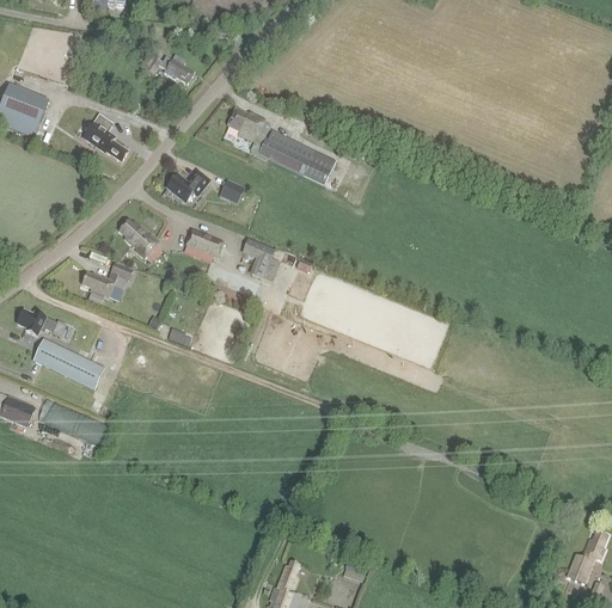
[(124,7),(126,0),(93,0),(92,8),(108,10),(109,6),(124,7)]
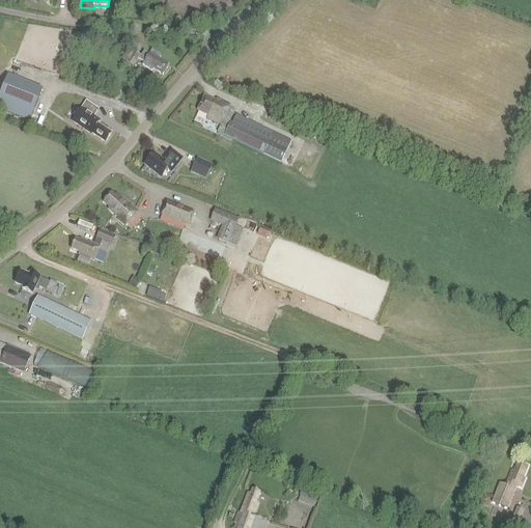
[(128,46),(121,55),(133,63),(137,56),(143,60),(142,62),(151,68),(152,66),(162,73),(168,62),(158,56),(160,54),(160,52),(151,47),(148,51),(144,49),(141,53),(128,46)]
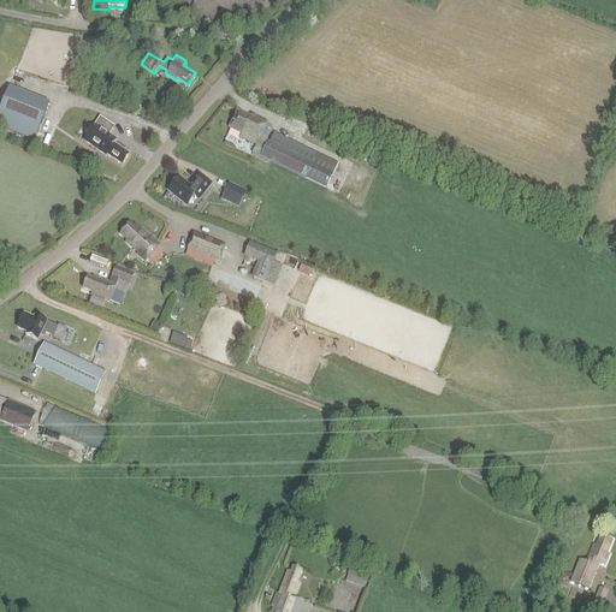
[(0,105),(0,124),(34,138),(49,100),(9,84),(0,105)]
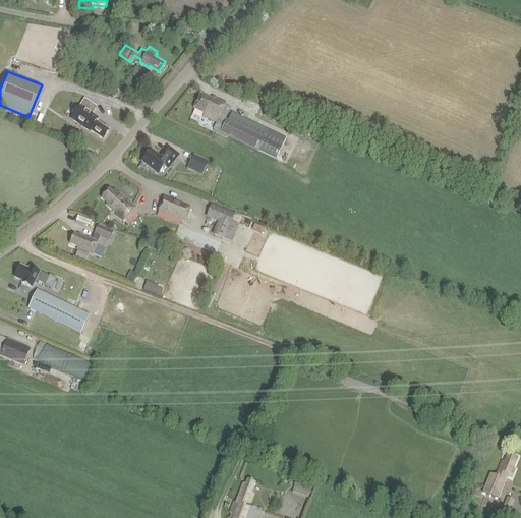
[(212,97),(201,92),(194,106),(205,111),(204,113),(217,120),(214,127),(277,157),(286,136),(229,109),(231,106),(225,103),(225,101),(212,95),(212,97)]
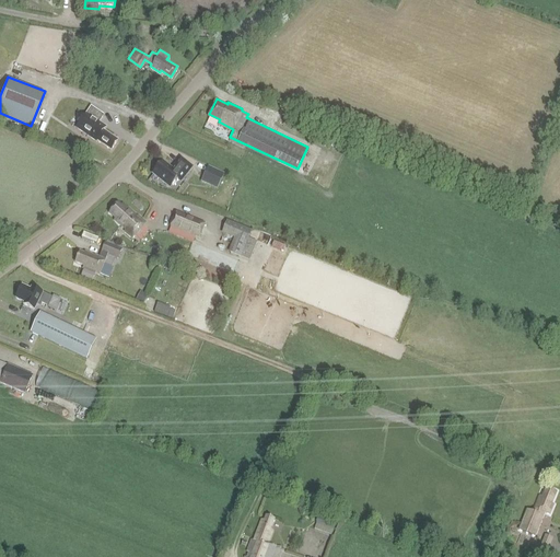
[(102,126),(105,122),(97,117),(102,111),(89,102),(76,125),(95,137),(95,136),(111,146),(117,135),(102,126)]
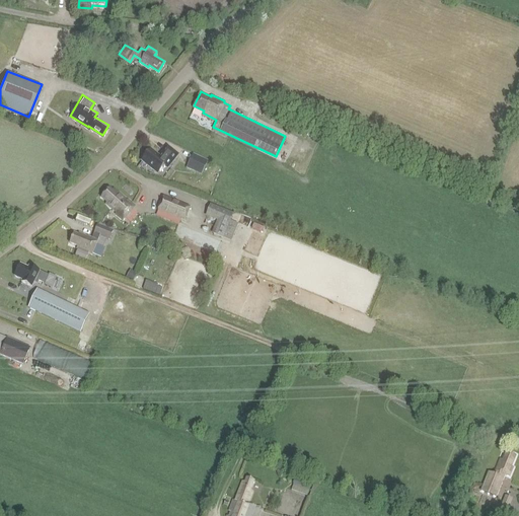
[(167,166),(169,163),(178,152),(167,144),(159,154),(150,148),(144,157),(158,168),(163,163),(167,166)]
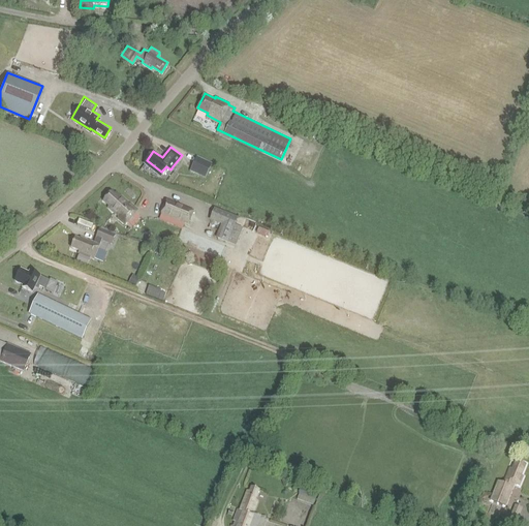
[(212,162),(196,154),(190,168),(205,177),(212,162)]
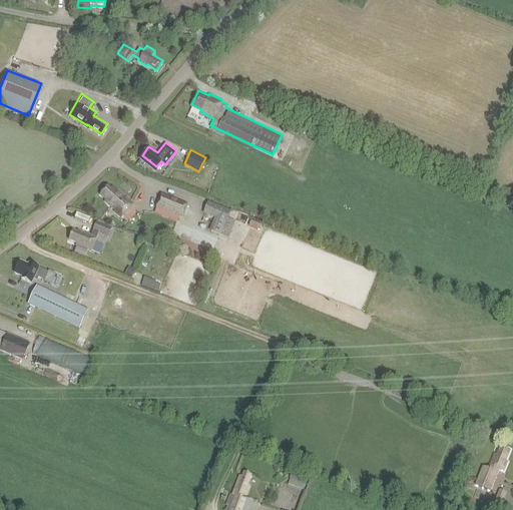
[(114,209),(113,210),(120,215),(132,202),(125,196),(124,197),(111,185),(110,187),(107,185),(100,192),(106,198),(104,200),(114,209)]
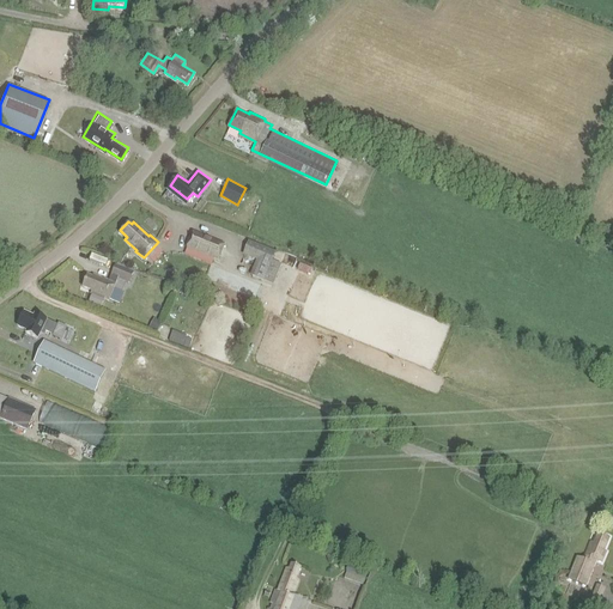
[(186,245),(218,259),(225,241),(193,229),(186,245)]
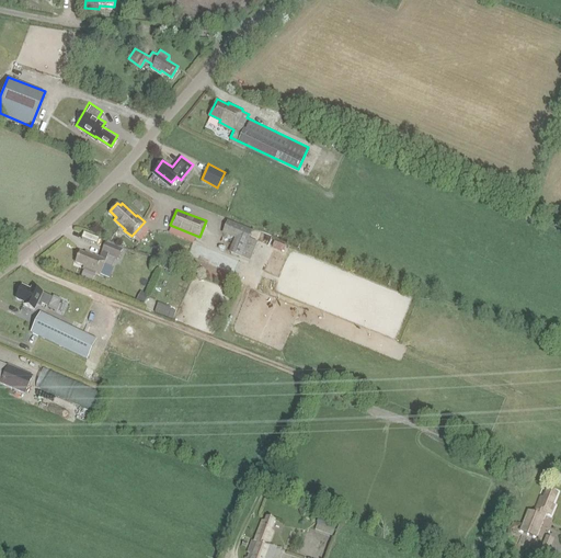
[(222,231),(235,236),(229,250),(242,254),(252,228),(228,218),(222,231)]
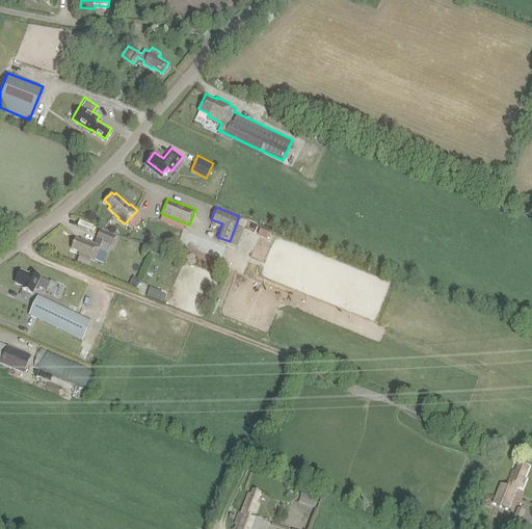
[(77,225),(75,230),(90,237),(92,232),(77,225)]
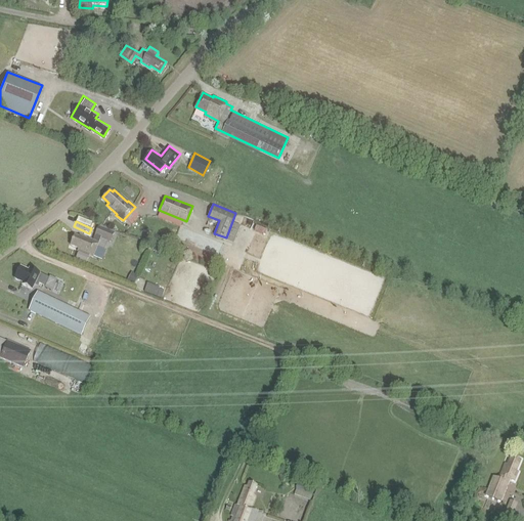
[(114,230),(98,224),(94,233),(111,240),(114,230)]
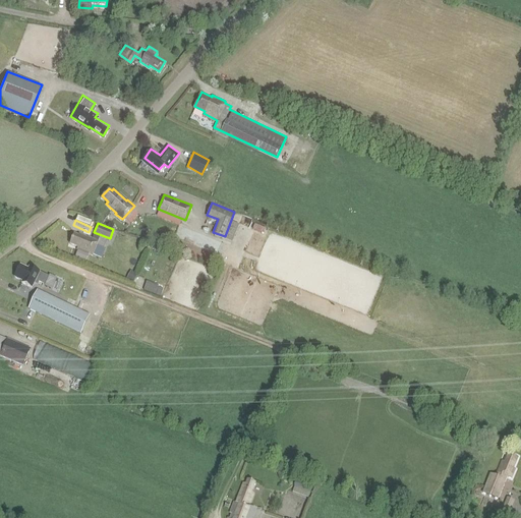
[(77,245),(76,247),(92,254),(98,239),(100,234),(94,232),(93,237),(78,232),(77,234),(73,233),(70,242),(77,245)]
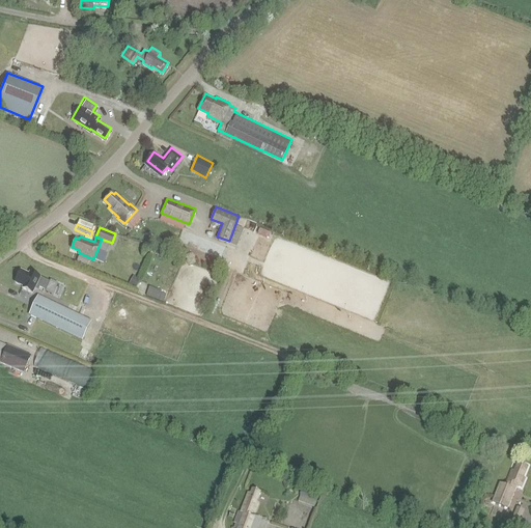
[(90,257),(80,253),(76,262),(86,267),(90,257)]
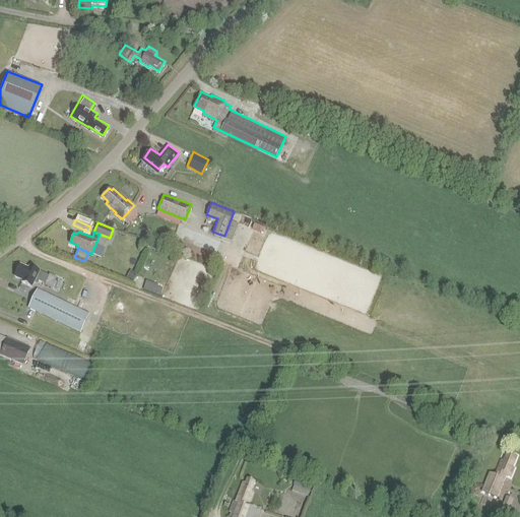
[(30,284),(35,277),(43,281),(47,273),(38,269),(39,269),(28,264),(27,266),(19,263),(13,275),(21,278),(20,280),(30,284)]
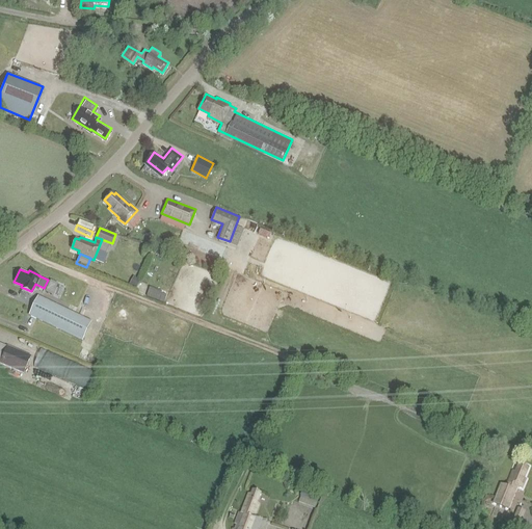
[(151,286),(149,295),(165,299),(167,289),(151,286)]
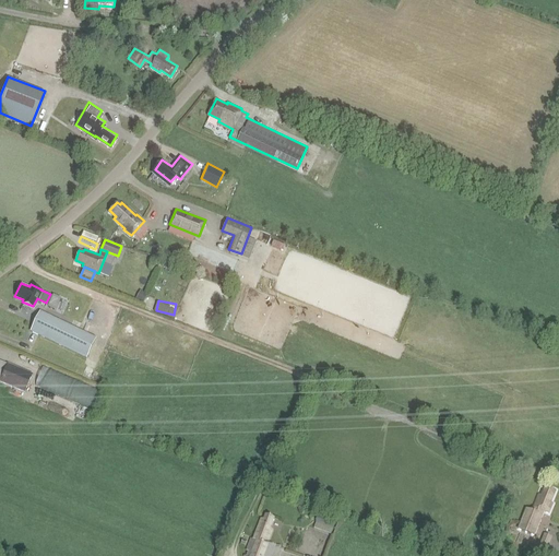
[(31,329),(86,356),(96,335),(40,309),(31,329)]
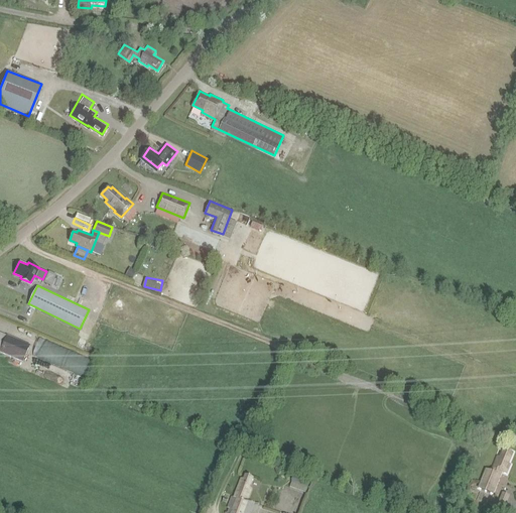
[(0,350),(22,361),(30,344),(7,334),(0,350)]
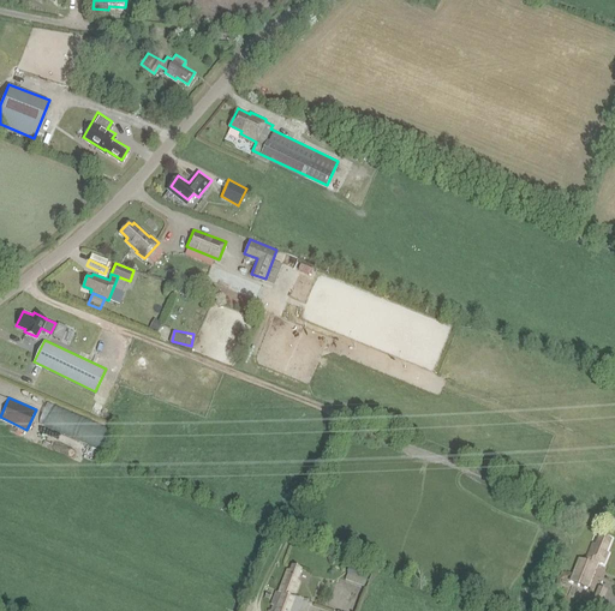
[(105,447),(113,427),(49,400),(41,420),(105,447)]
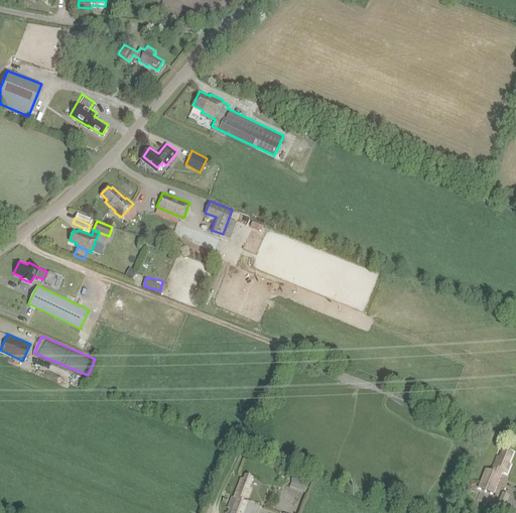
[(94,344),(105,348),(107,343),(96,338),(94,344)]
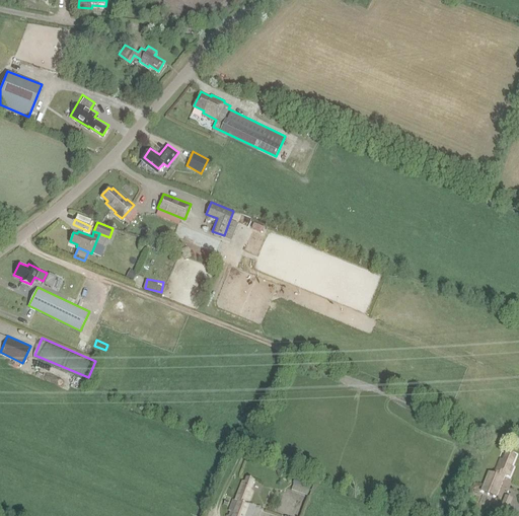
[(516,453),(507,449),(504,457),(501,456),(495,471),(490,469),(482,488),(497,494),(505,472),(509,474),(513,464),(512,464),(516,453)]
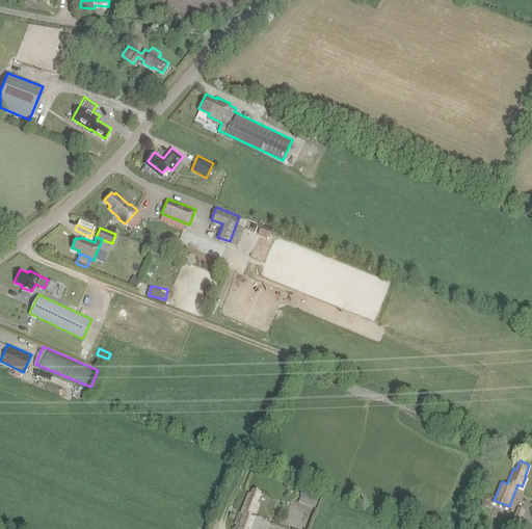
[(303,485),(300,494),(312,498),(317,500),(320,492),(303,485)]
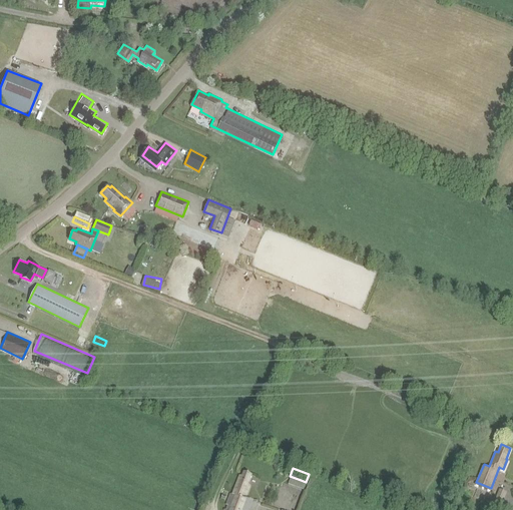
[(245,495),(250,483),(247,482),(251,473),(244,470),(242,474),(239,473),(232,492),(230,491),(226,502),(228,503),(226,507),(224,506),(223,508),(228,509),(247,509),(253,497),(245,495)]
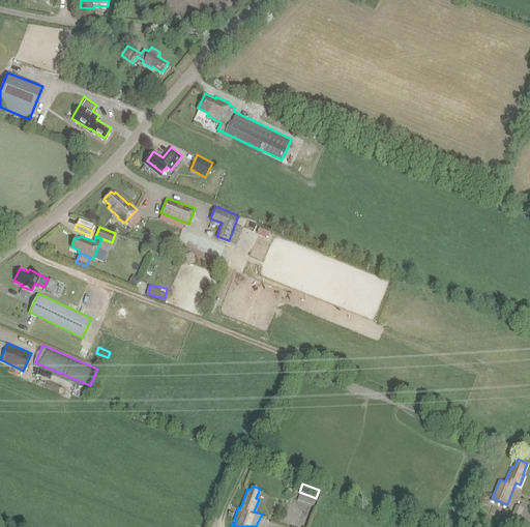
[(510,519),(518,522),(524,507),(517,504),(510,519)]
